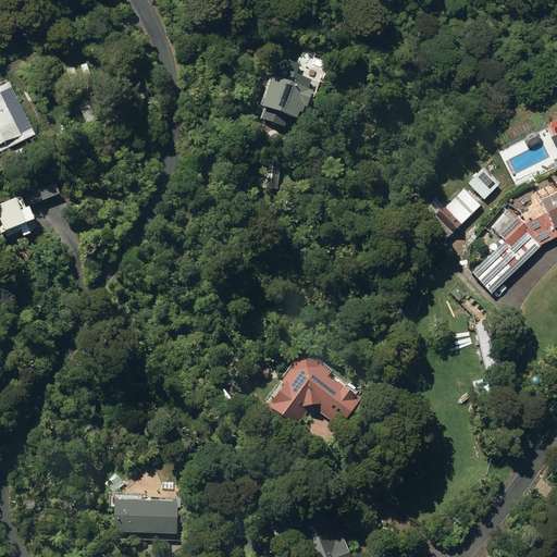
[(262,118),(286,127),(291,115),(299,119),(302,112),(305,113),(307,107),(309,108),(316,90),(310,88),(313,79),(298,73),(301,64),(282,57),(264,106),(265,107),(262,118)]
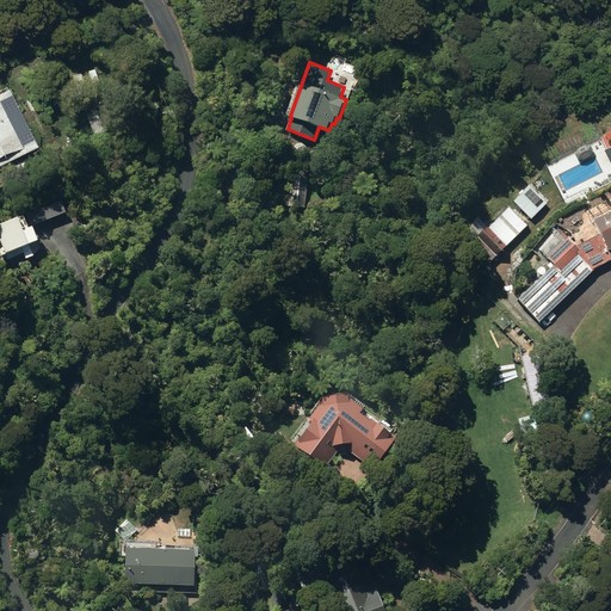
[(10,86),(0,91),(0,160),(38,144),(10,86)]
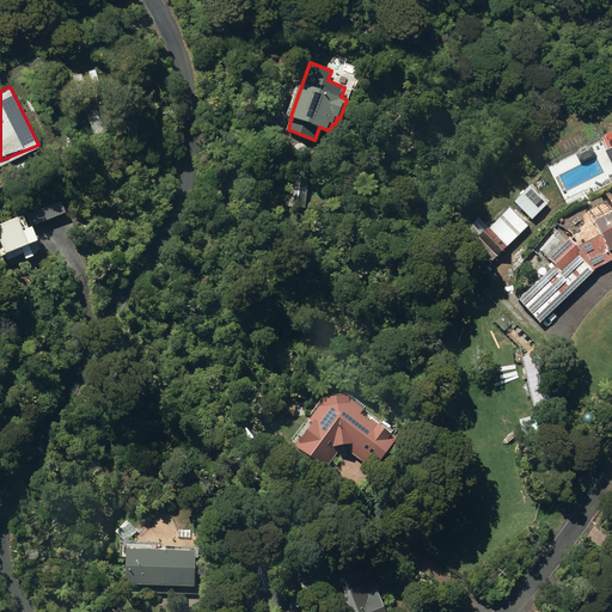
[(86,114),(93,134),(111,127),(104,108),(86,114)]
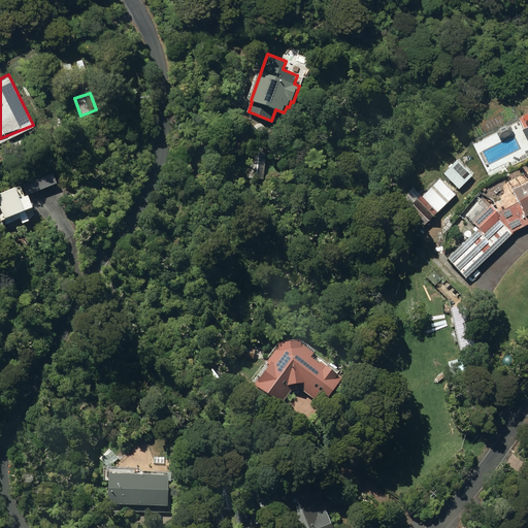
[(251,177),(265,178),(267,149),(253,147),(251,177)]
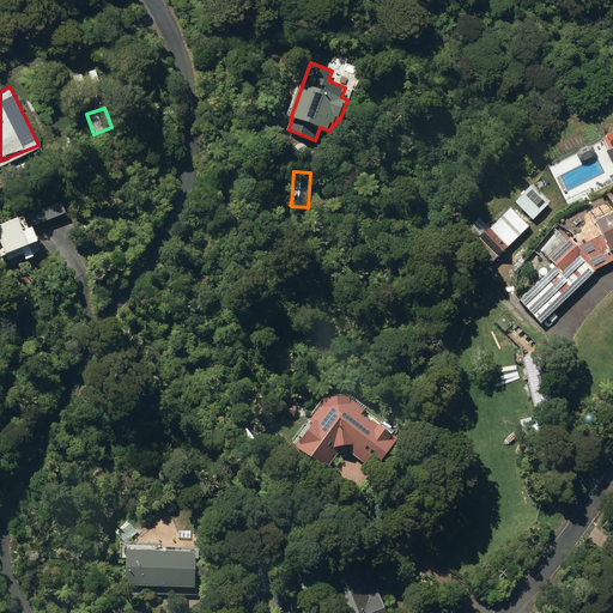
[(522,301),(544,322),(598,269),(612,261),(612,213),(599,222),(606,235),(582,247),(572,237),(551,259),(558,266),(522,301)]
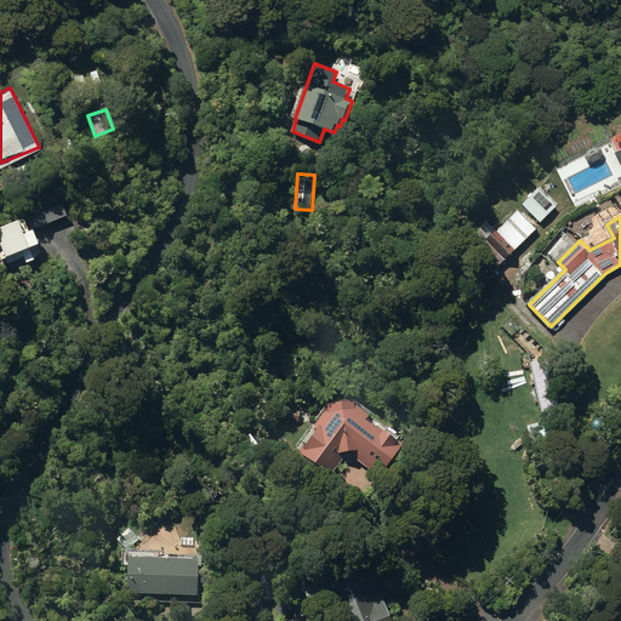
[(21,222),(0,229),(0,238),(0,261),(32,250),(21,222)]
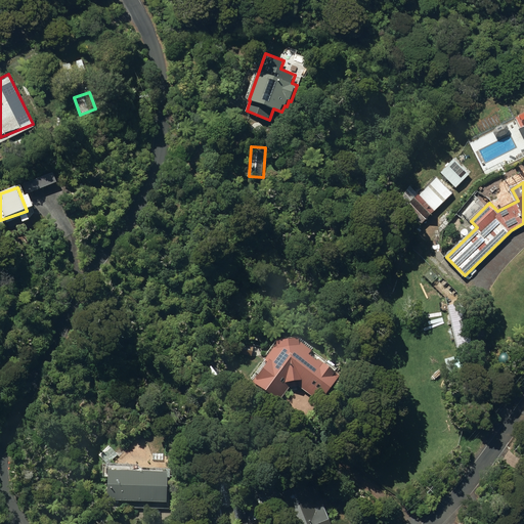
[(400,214),(418,229),(436,210),(420,194),(400,214)]
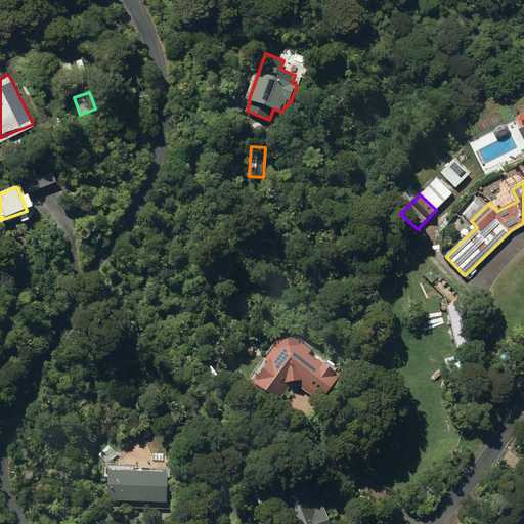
[(437,246),(442,251),(447,246),(442,239),(437,246)]
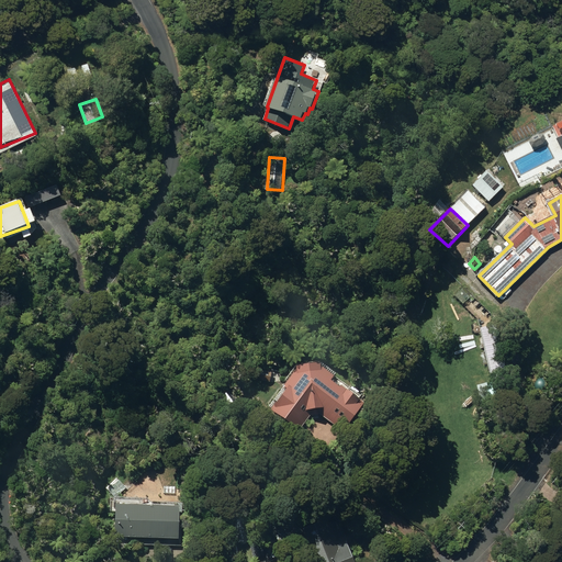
[(272,409),(300,430),(311,415),(321,414),(347,433),(368,403),(334,380),(337,375),(323,366),(323,364),(299,368),(299,369),(283,389),(287,391),(272,409)]
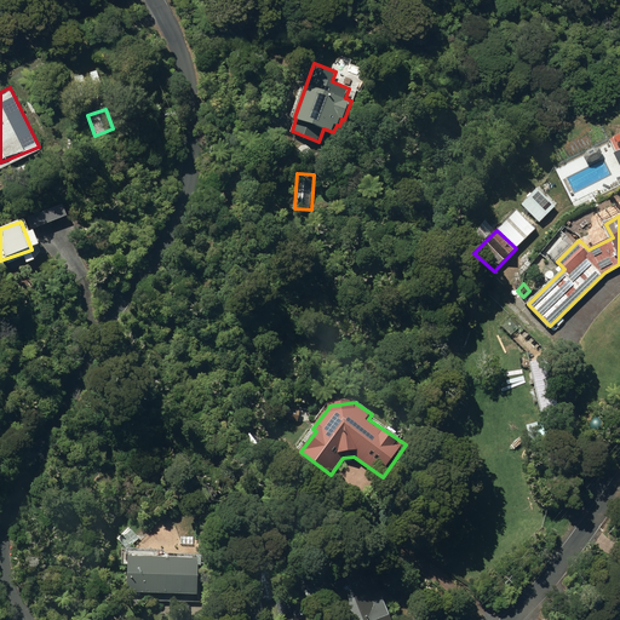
[(187,602),(207,602),(207,593),(201,593),(201,560),(131,557),(130,593),(188,595),(187,602)]
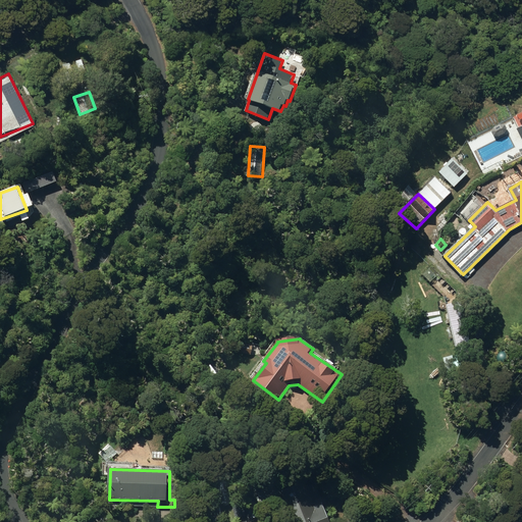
[(282,490),(295,521),(330,521),(323,504),(315,506),(305,481),(282,490)]
